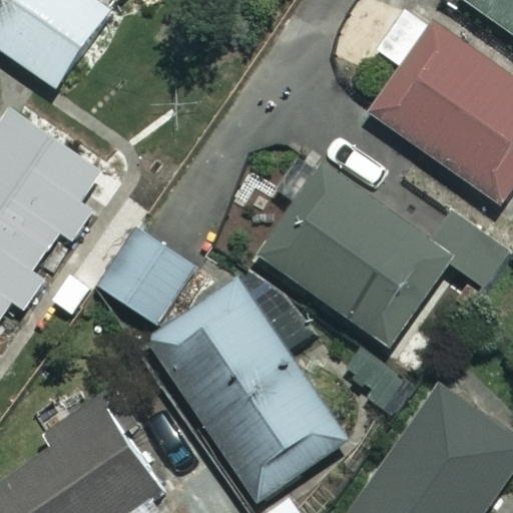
[(110,10),(95,0),(0,0),(0,48),(57,88),(110,10)]
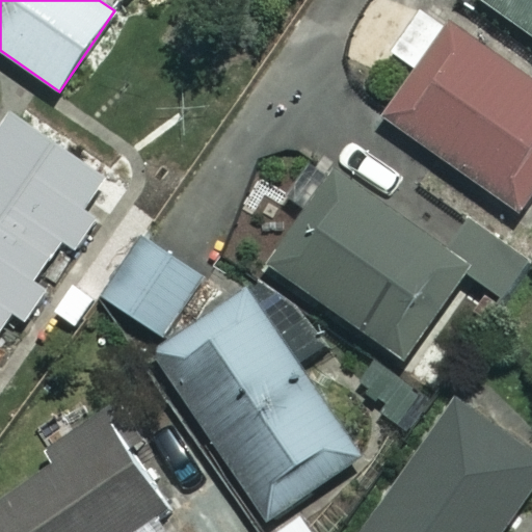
[(531,0),(484,0),(531,33),(531,0)]
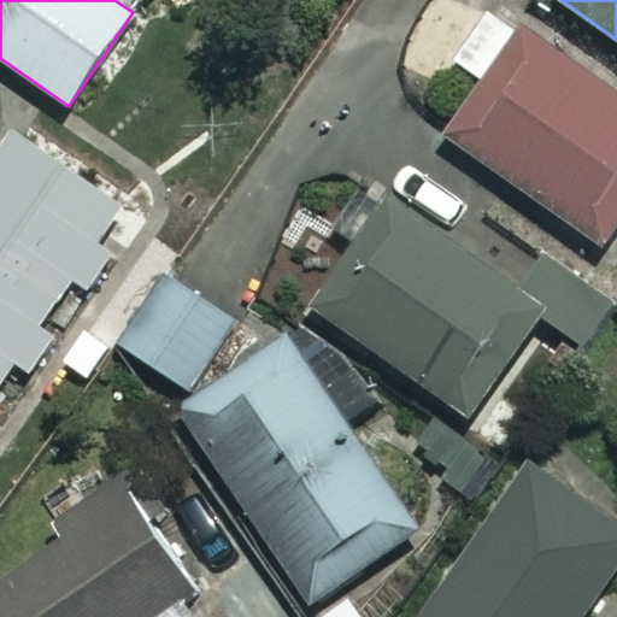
[(616,225),(616,94),(494,5),(453,60),(483,81),(445,133),(603,247),(616,225)]
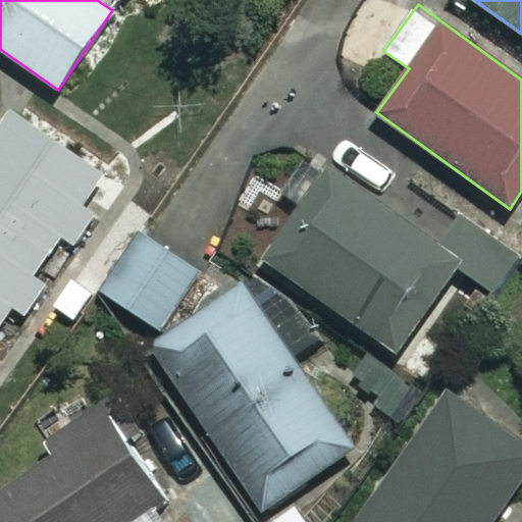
[(0,327),(104,174),(9,110),(0,122),(0,327)]
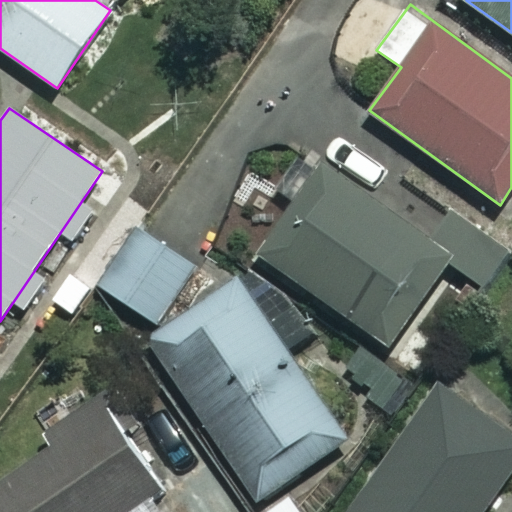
[(452,259),(323,166),(260,253),(389,347),(452,259)]
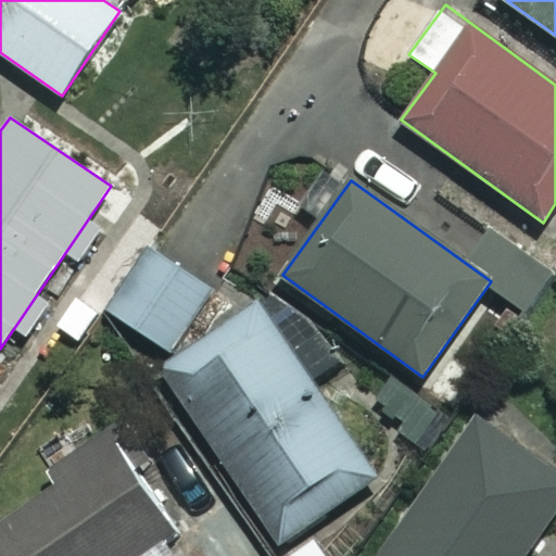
[(212,293),(153,249),(109,307),(167,353),(212,293)]
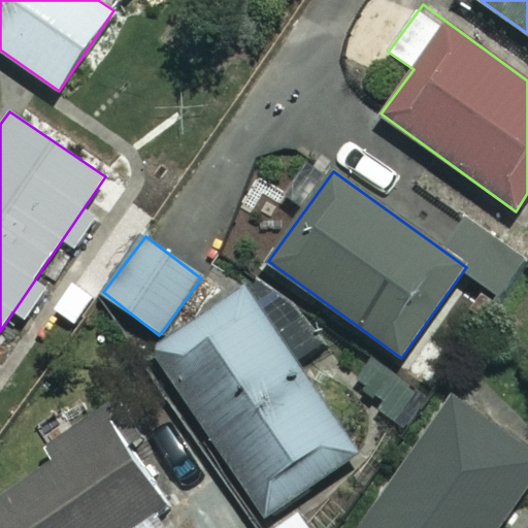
[(359,453),(246,289),(155,352),(267,515),(359,453)]
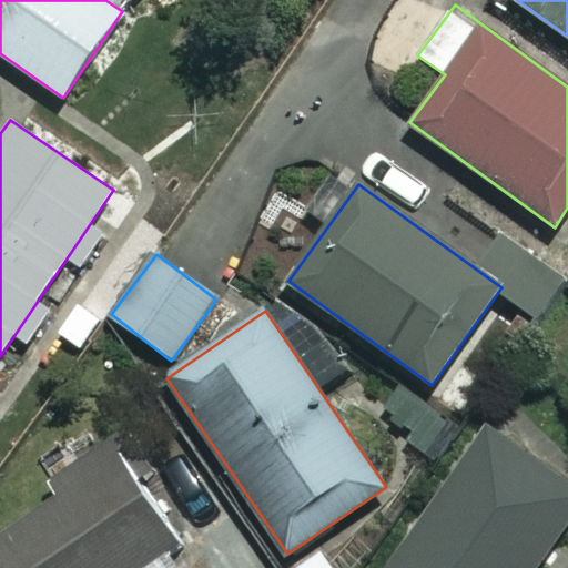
[(535,567),(567,521),(567,483),(501,436),(398,567),(535,567)]
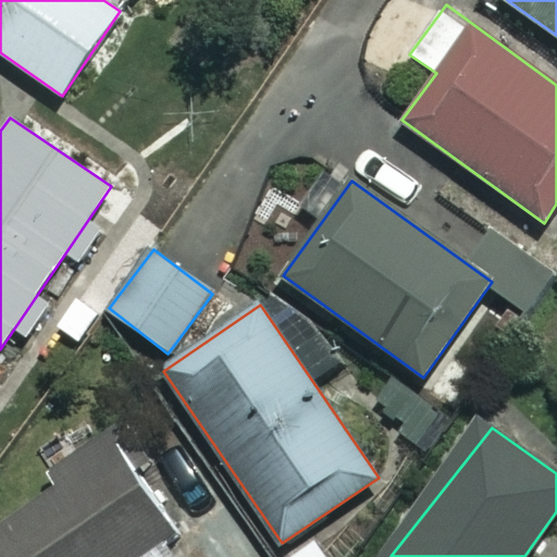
[(190,556),(107,438),(0,514),(0,556),(190,556)]
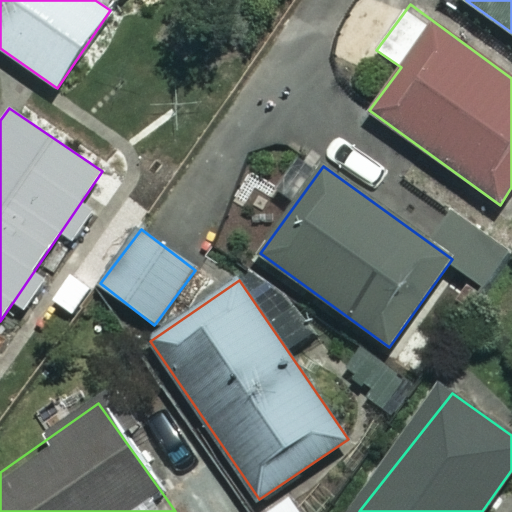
[(301,511),(292,495),(261,511),(301,511)]
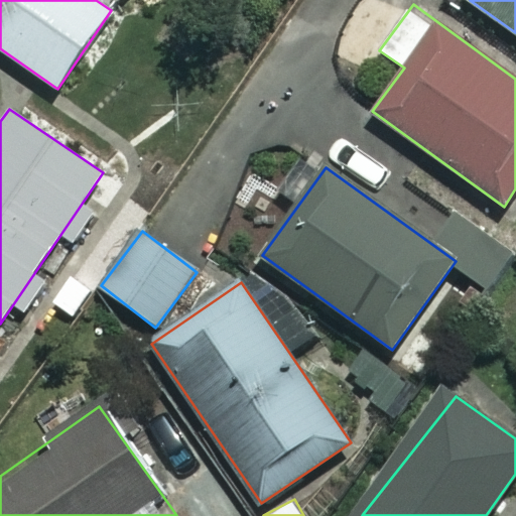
All buildings are outlined.
